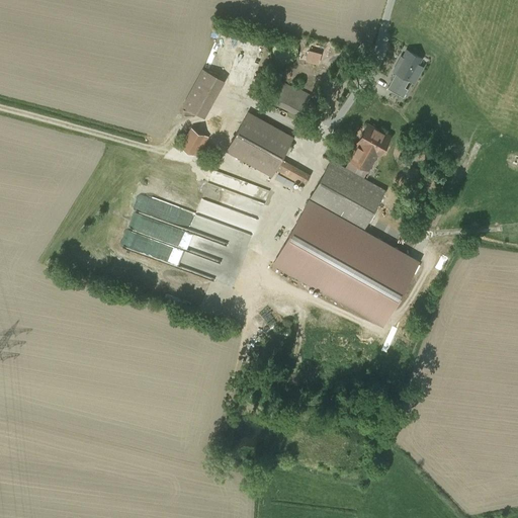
[(271,58),(273,61),(276,64),(279,66),(283,67),(286,66),(290,65),(293,63),(295,61),(297,57),(298,53),(297,50),(296,46),(294,42),(291,40),(287,39),(284,38),(280,39),(276,40),(274,44),(272,47),(270,50),(270,54),(271,58)]
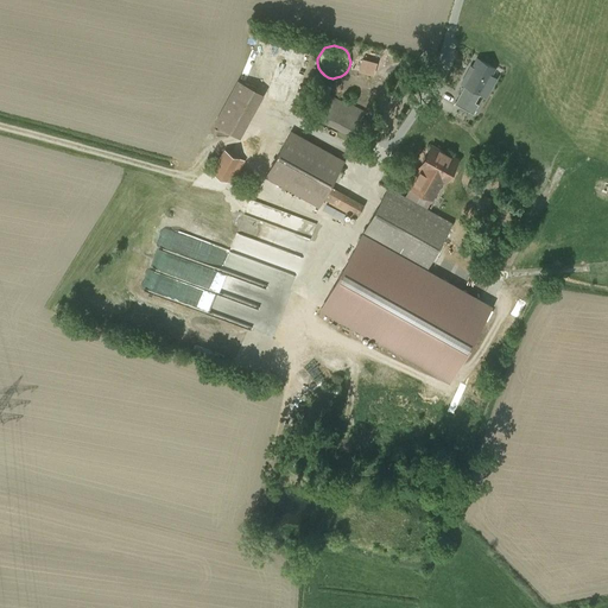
[(358,70),(373,75),(377,63),(362,57),(358,70)]
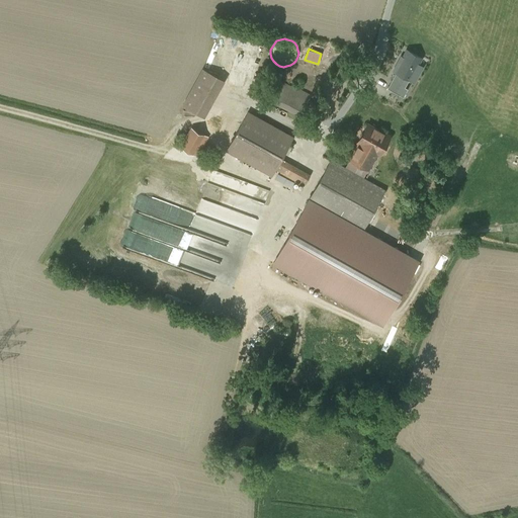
[(400,61),(394,70),(397,72),(410,79),(410,78),(415,80),(422,66),(418,64),(421,58),(408,50),(401,62),(400,61)]
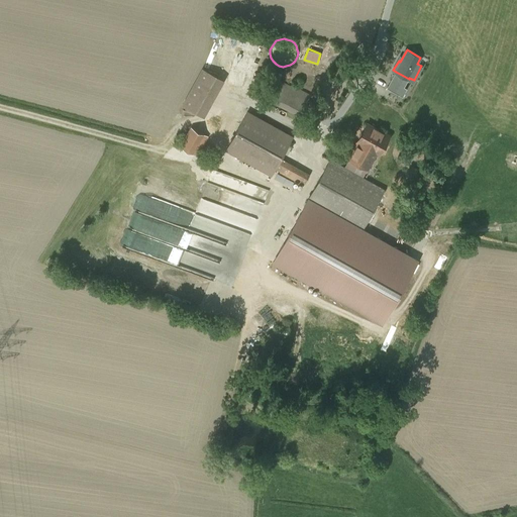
[(224,81),(203,69),(183,105),(204,116),(224,81)]
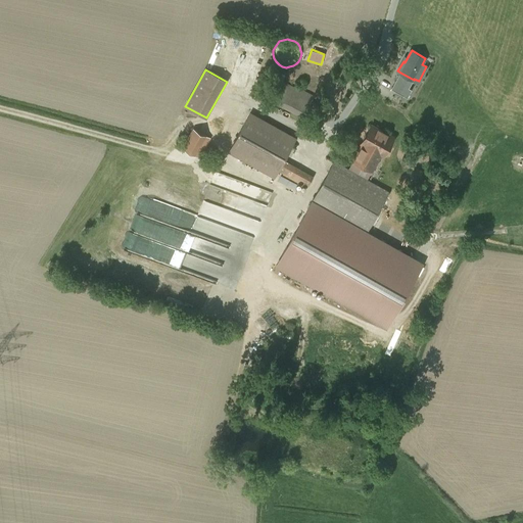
[(414,80),(400,73),(391,89),(408,97),(412,90),(409,88),(414,80)]
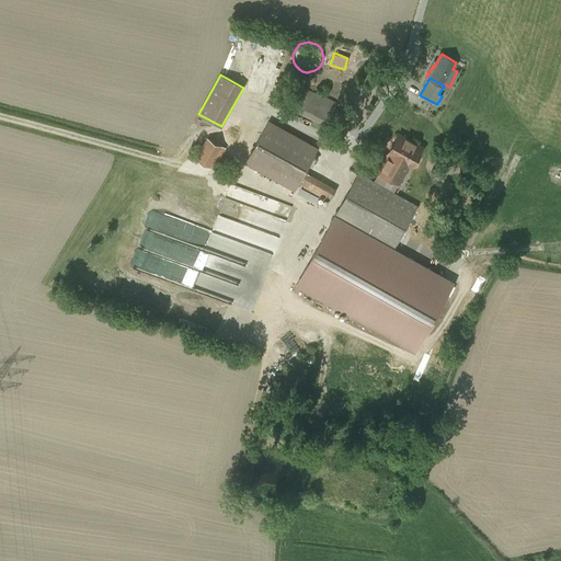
[(336,104),(299,86),(289,107),(327,125),(329,119),(334,122),(339,112),(334,110),(336,104)]
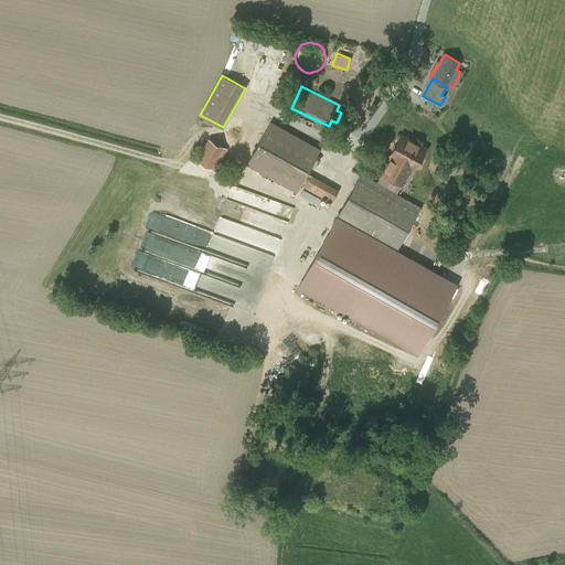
[(297,191),(300,184),(332,202),(338,191),(307,173),(320,149),(270,123),(247,163),(297,191)]
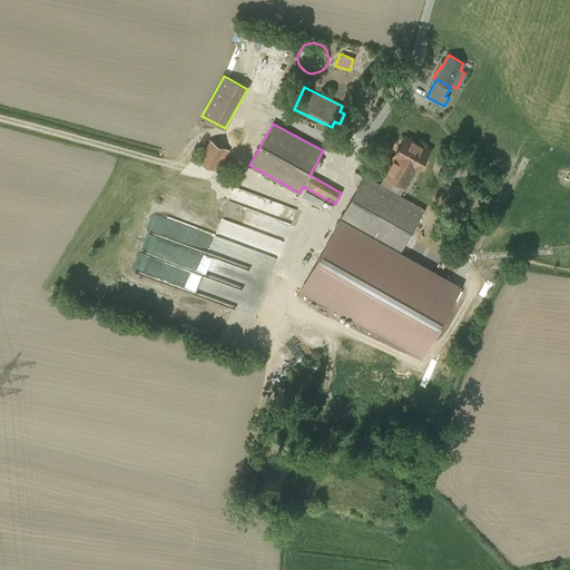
[(430,149),(404,136),(384,174),(405,185),(414,168),(419,170),(430,149)]
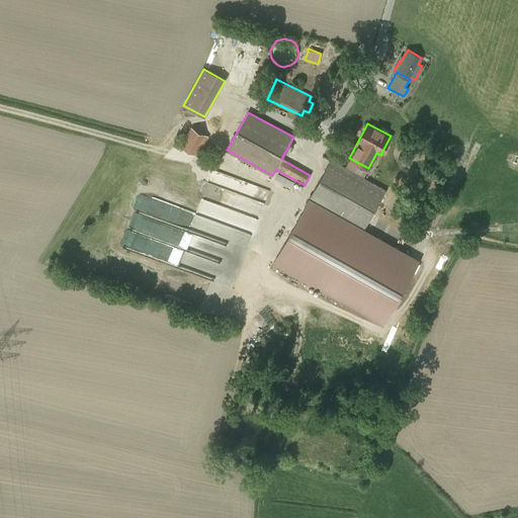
[(208,136),(192,126),(180,147),(197,157),(208,136)]
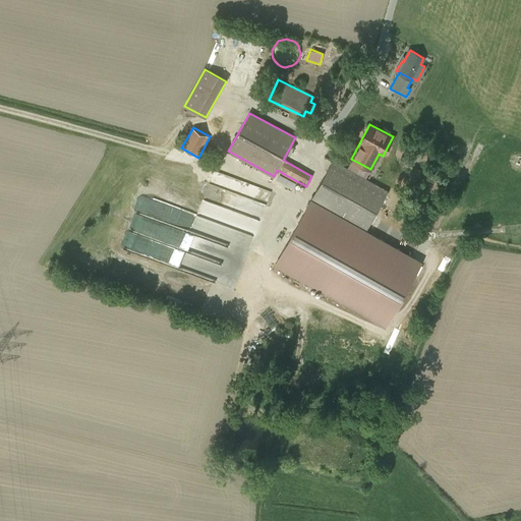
[(333,161),(310,201),(364,232),(388,191),(333,161)]
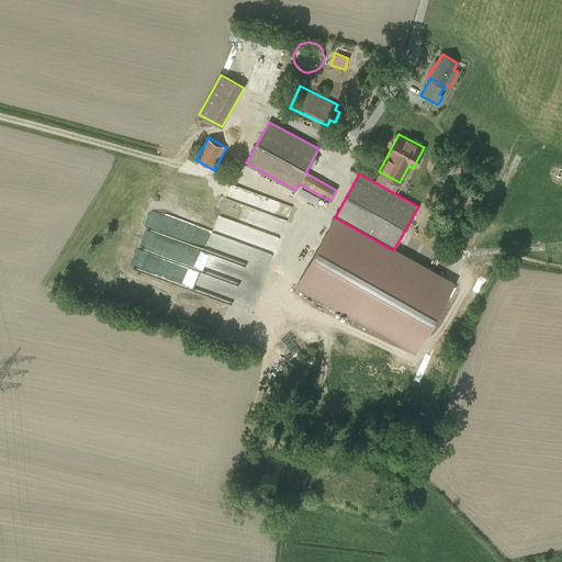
[(290,221),(295,206),(232,183),(226,198),(290,221)]
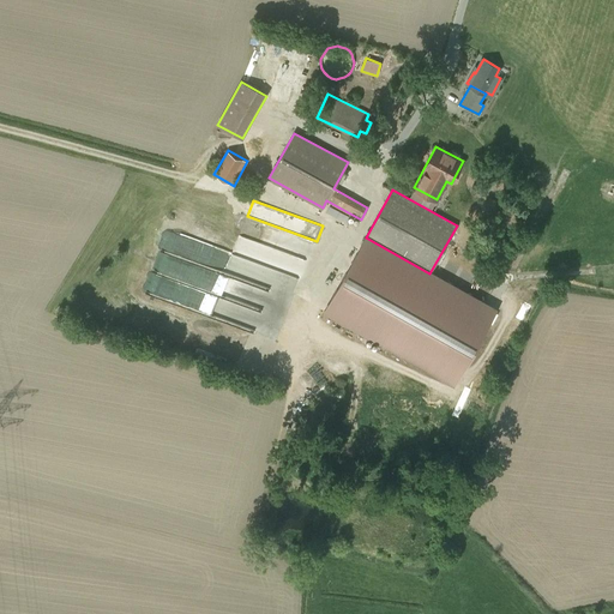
[(235,254),(302,278),(308,260),(242,236),(235,254)]
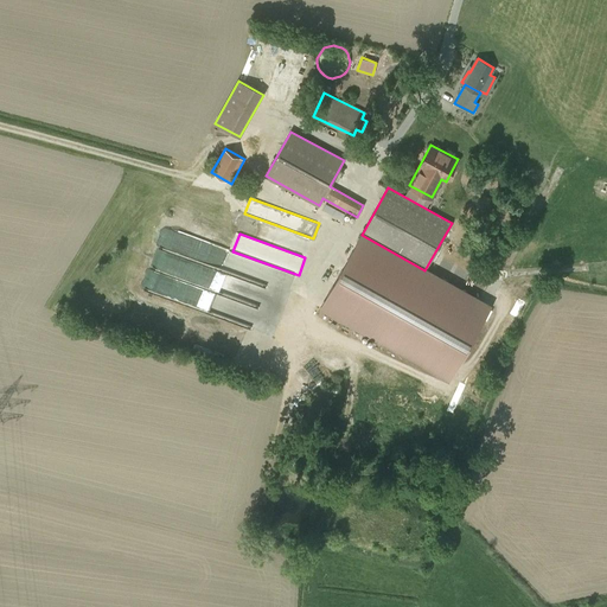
[(489,308),(360,237),(321,307),(449,378),(489,308)]
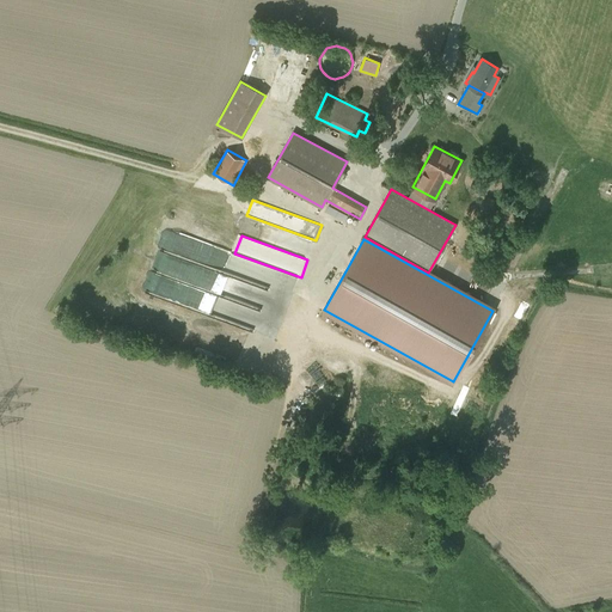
[(243,279),(175,254),(172,258),(160,254),(154,269),(234,300),(243,279)]
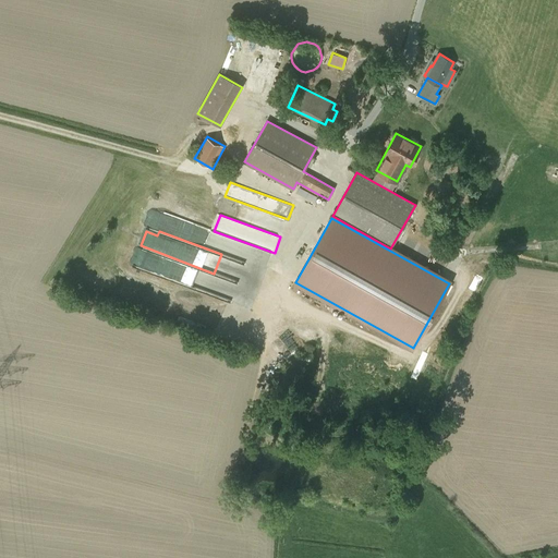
[(160,274),(169,271),(168,266),(170,265),(170,261),(158,263),(160,274)]
